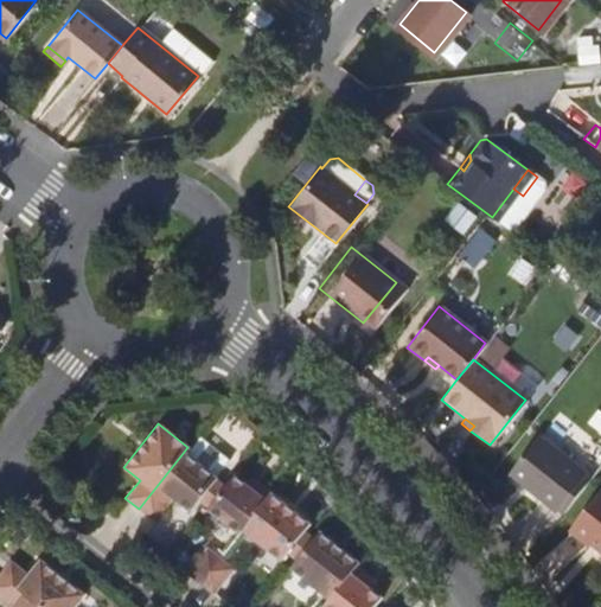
[(584,472),(536,434),(505,474),(554,512),(555,509),(582,475),(584,472)]
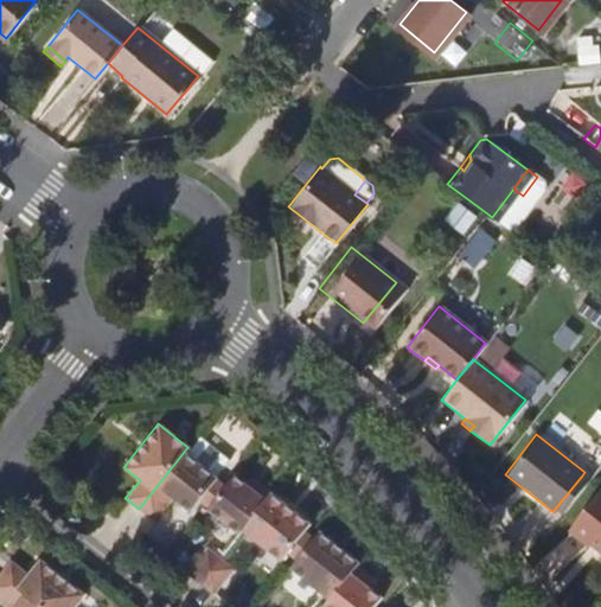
[(184,452),(139,509),(152,519),(171,496),(189,511),(197,500),(215,478),(215,477),(184,452)]
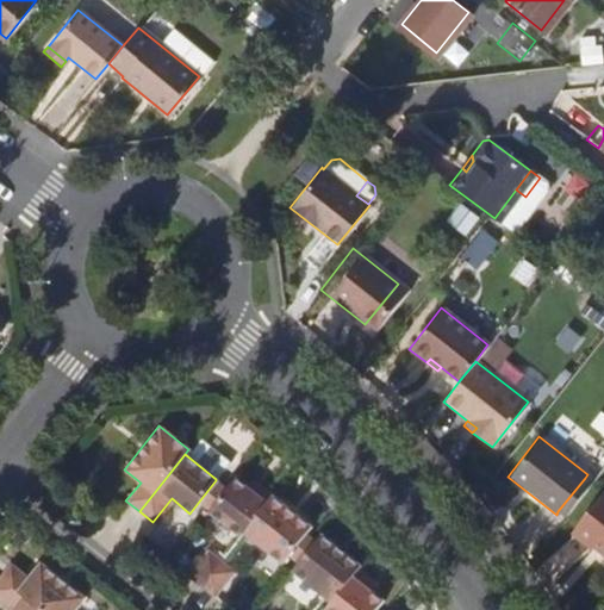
[(241,531),(271,495),(257,484),(251,491),(246,485),(234,477),(225,487),(207,510),(238,535),(241,531)]
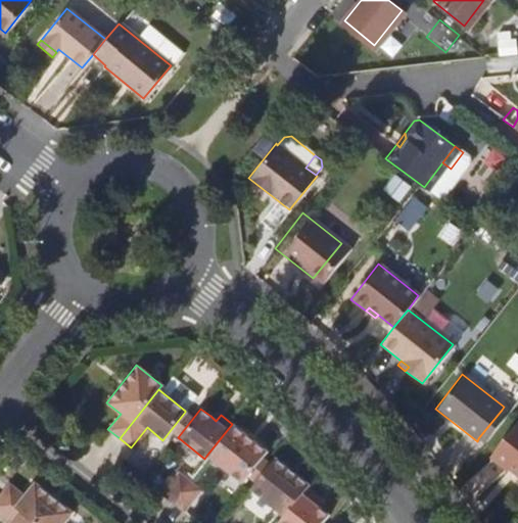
[(482,442),(506,413),(502,410),(478,438),(482,442)]
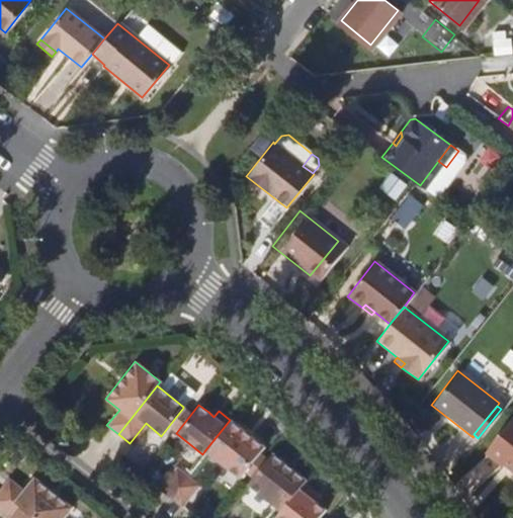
[(212,407),(208,412),(214,417),(219,411),(212,407)]
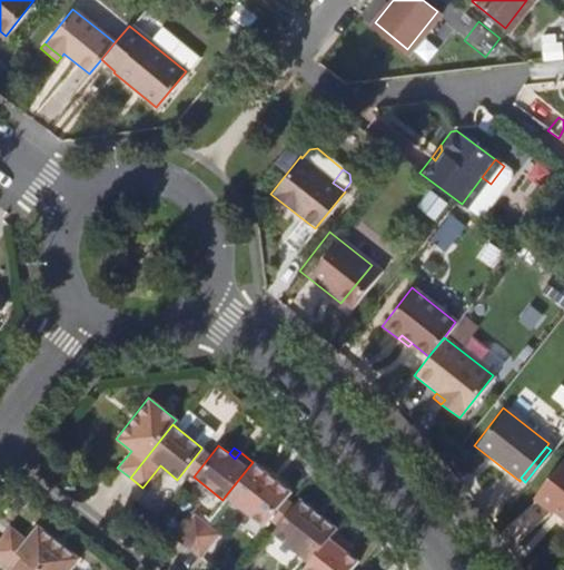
[(201,449),(185,470),(189,473),(206,452),(201,449)]
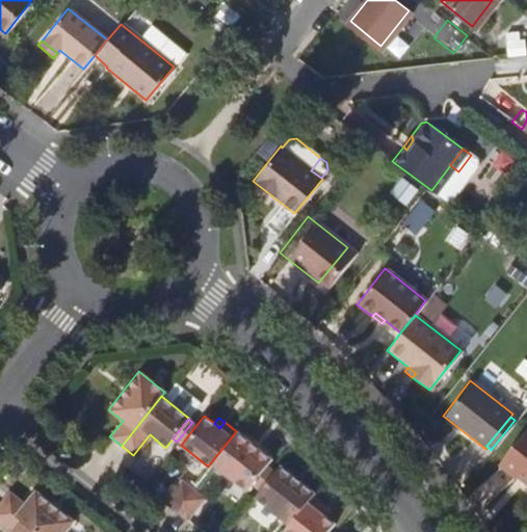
[(192,422),(177,442),(181,445),(196,425),(192,422)]
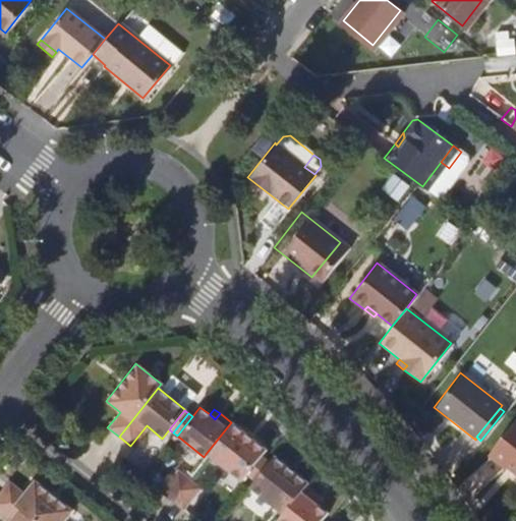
[(515,420),(514,419),(486,455),(503,468),(505,466),(515,474),(515,420)]
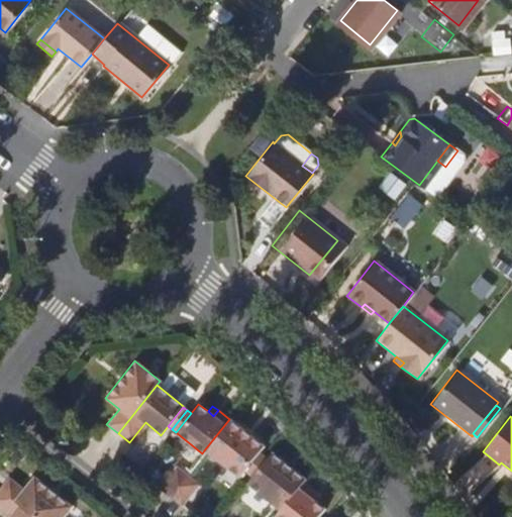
[(229,419),(204,450),(237,477),(242,471),(258,451),(262,445),(229,419)]
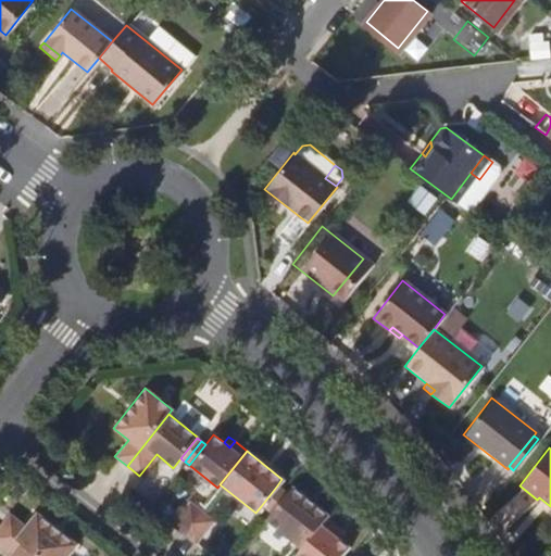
[(277,485),(261,506),(265,509),(282,489),(277,485)]
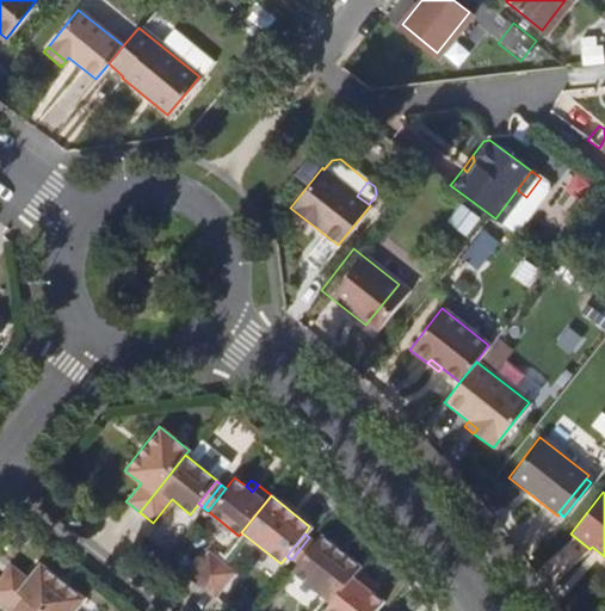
[(290,571),(329,602),(356,569),(359,565),(320,535),(314,541),(296,563),(290,571)]
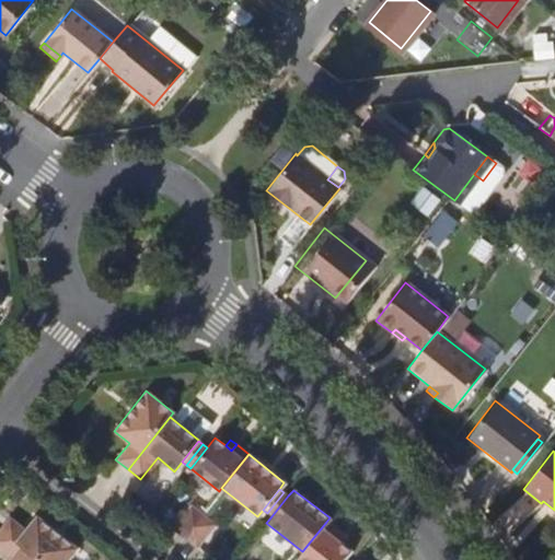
[(288,496),(284,492),(267,513),(272,516),(288,496)]
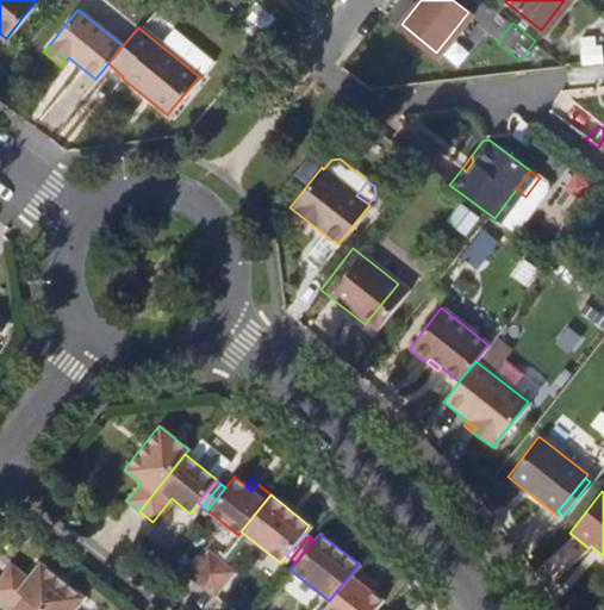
[(205,549),(185,574),(199,585),(218,560),(205,549)]
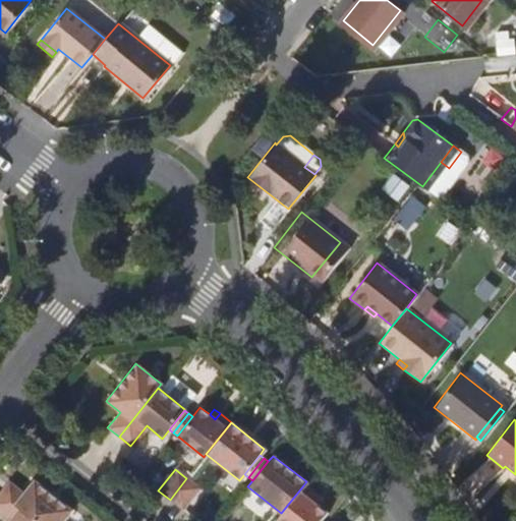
[(170,500),(180,509),(197,486),(186,478),(170,500)]
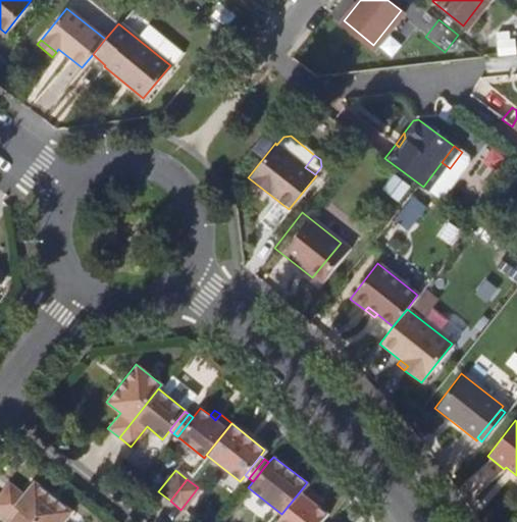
[(7,482),(0,491),(0,496),(34,521),(61,521),(71,511),(34,480),(22,494),(7,482)]
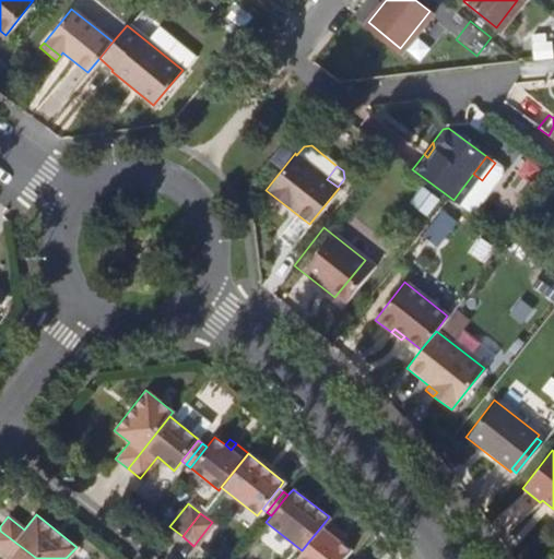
[(302,550),(296,558),(341,558),(349,549),(339,542),(332,536),(338,530),(326,521),(302,550)]
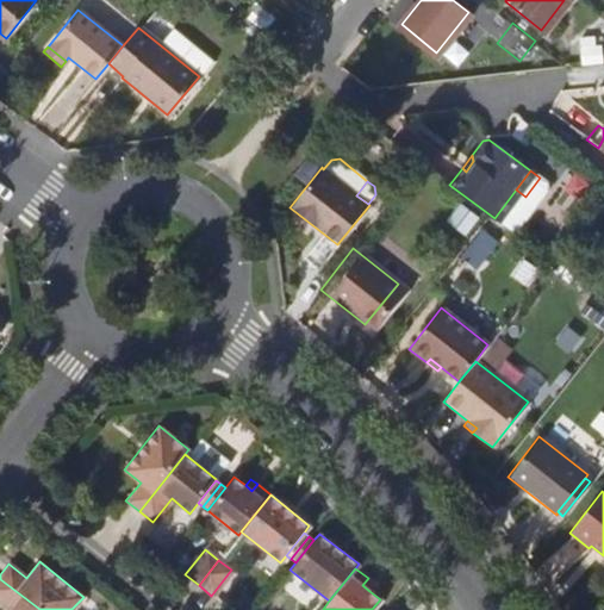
[(375,584),(368,578),(362,585),(369,591),(375,584)]
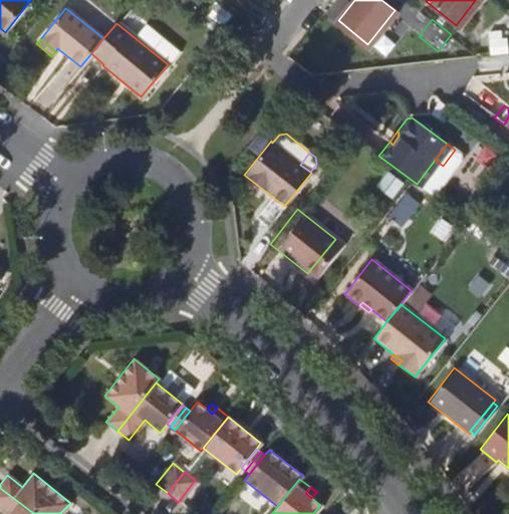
[(33,513),(0,488),(0,506),(9,513),(7,513),(33,513)]
